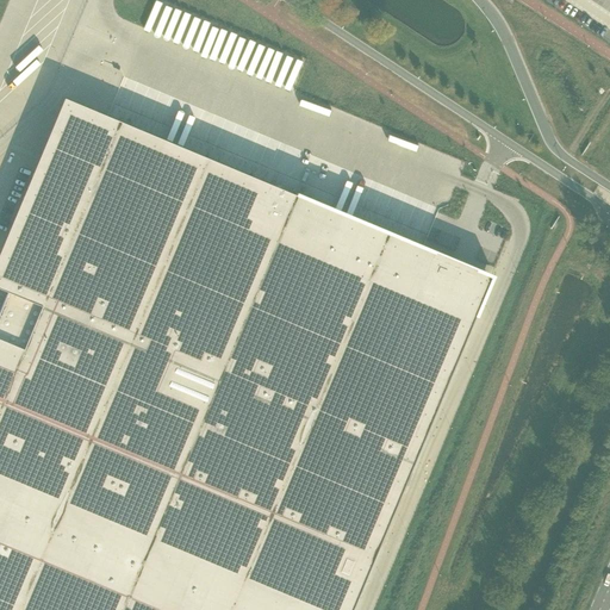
[(0,609),(350,609),(491,275),(475,268),(473,274),(465,271),(467,265),(461,262),(455,260),(453,266),(433,257),(434,254),(63,98),(0,249),(0,609)]
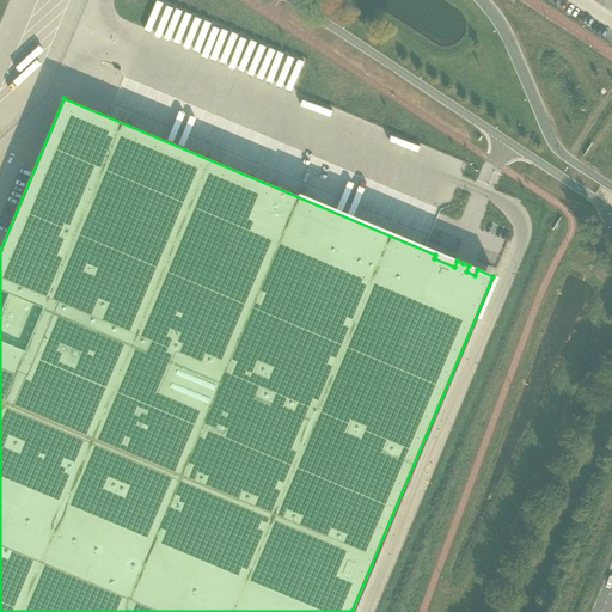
[(342,178),(338,187),(355,194),(361,179),(342,171),(341,172),(334,169),(331,173),(342,178)]
